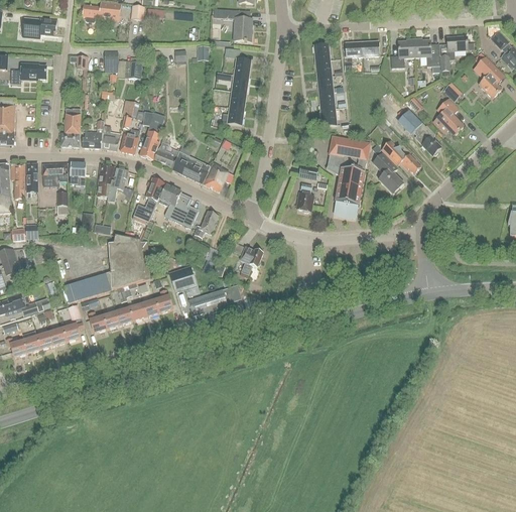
[(86,15),(86,18),(87,20),(94,21),(95,20),(96,16),(104,17),(104,13),(108,13),(108,15),(119,16),(120,2),(101,0),(101,5),(84,3),(83,14),(86,15)]
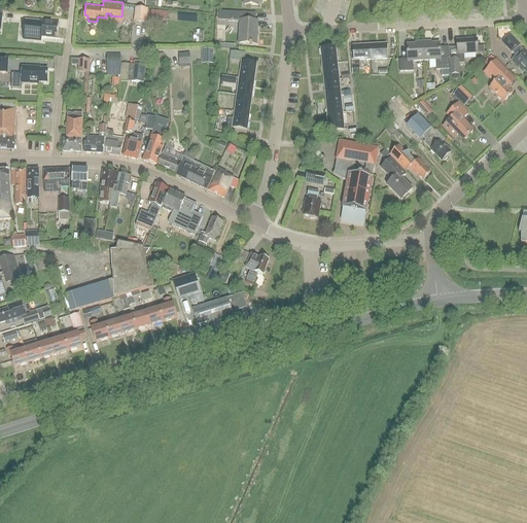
[(146,20),(147,5),(135,3),(134,18),(146,20)]
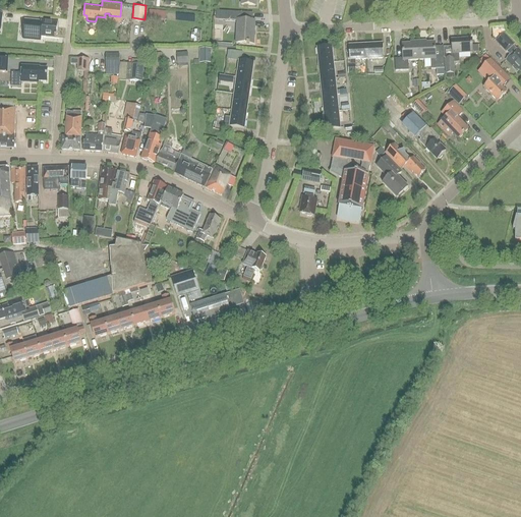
[(166,8),(149,6),(148,14),(165,16),(166,8)]
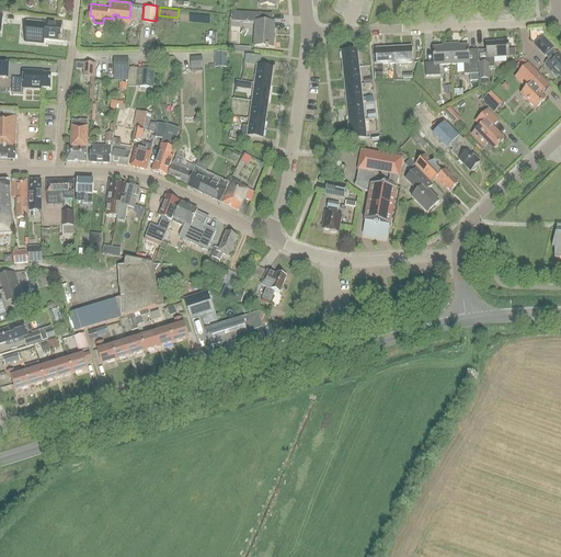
[(233,8),(233,18),(242,18),(243,9),(233,8)]
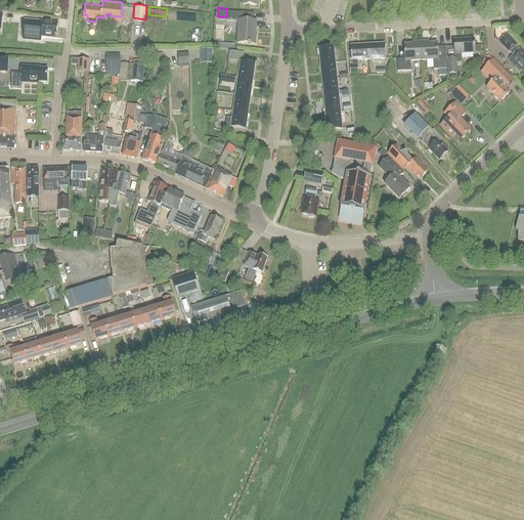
[(251,41),(251,40),(254,41),(256,17),(243,16),(244,9),(228,8),(227,16),(238,17),(237,40),(248,40),(248,41),(251,41)]
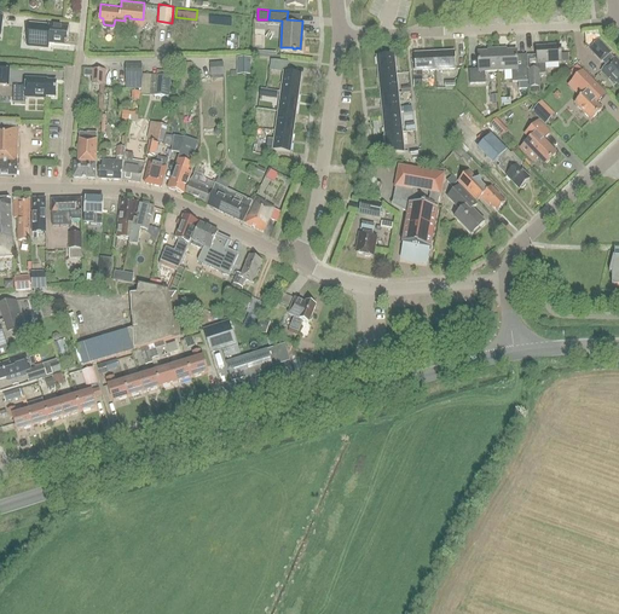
[(55,39),(67,40),(67,38),(68,36),(69,33),(68,32),(68,23),(30,19),(28,41),(47,44),(48,38),(50,38),(50,39),(53,39),(55,39)]
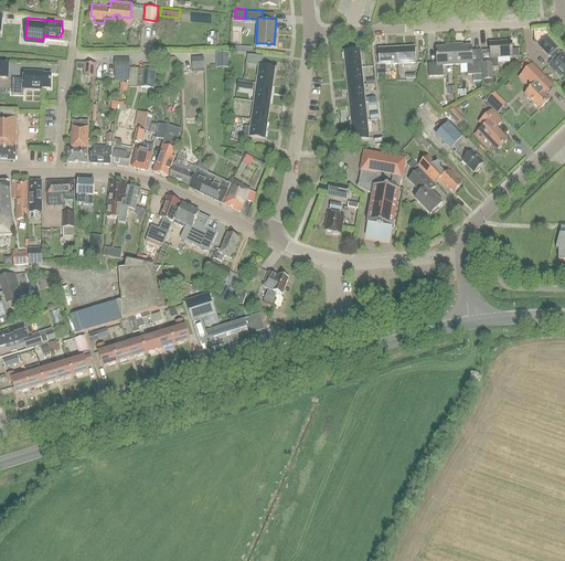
[(546,31),(545,30),(534,31),(534,36),(537,39),(546,31)]
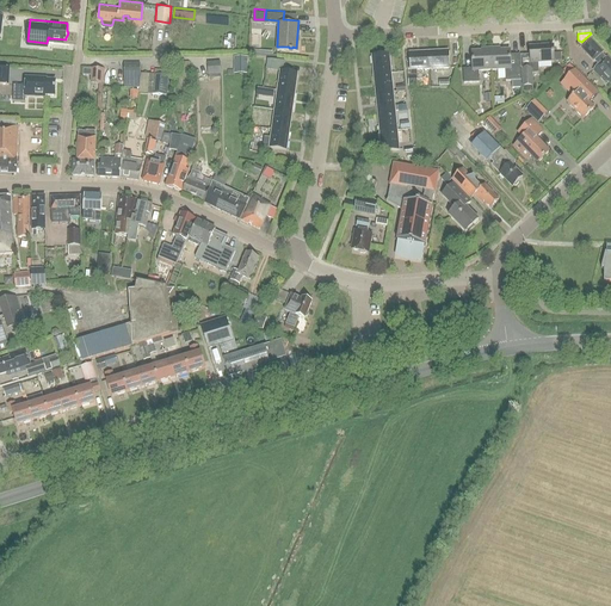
[(610,55),(608,51),(606,53),(602,49),(604,48),(591,33),(580,43),(593,57),(594,56),(599,60),(593,66),(606,80),(609,78),(610,80),(610,55)]
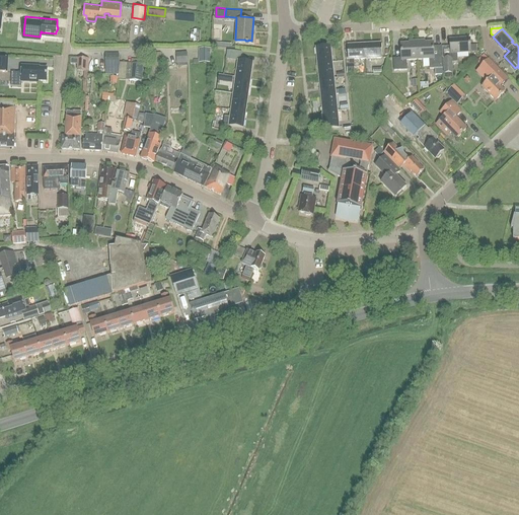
[(457,58),(457,50),(470,49),(470,34),(450,35),(451,50),(451,54),(443,54),(444,69),(444,75),(452,74),(452,69),(452,58),(457,58)]
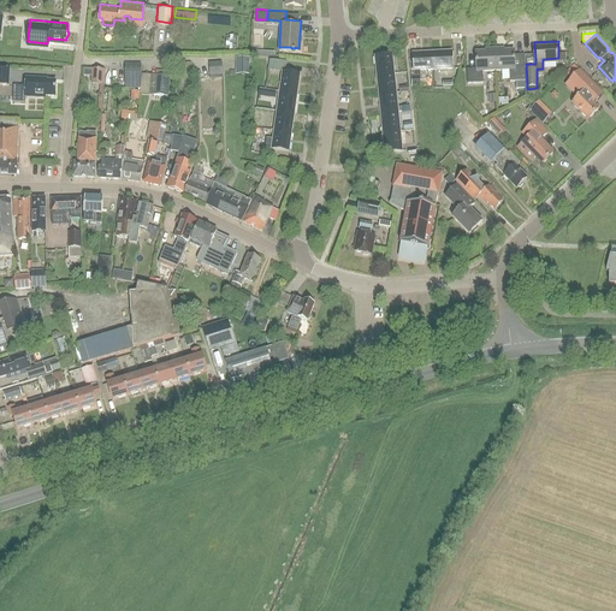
[(483,66),(496,66),(495,45),(489,45),(486,47),(475,48),(477,65),(467,65),(468,79),(484,78),(483,66)]
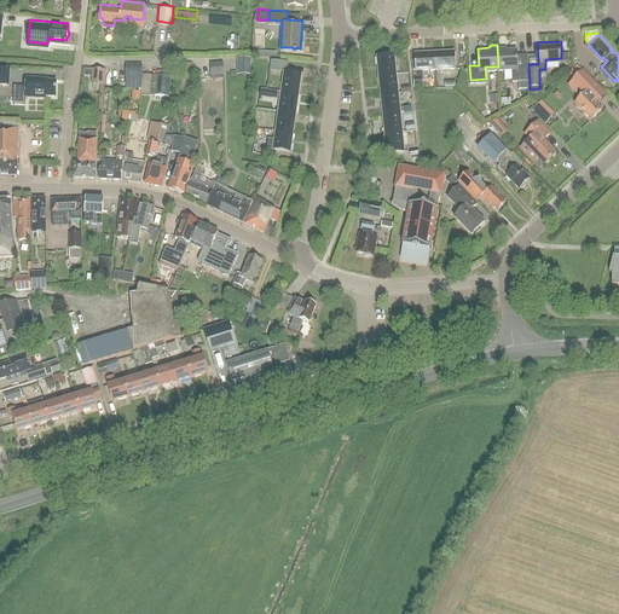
[(504,45),(497,45),(498,67),(512,65),(513,77),(518,77),(518,85),(528,85),(527,63),(518,63),(516,46),(507,47),(504,45)]
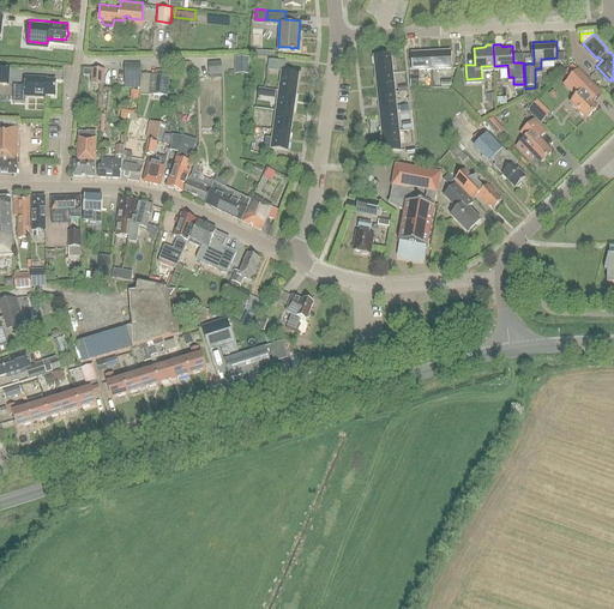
[(451,47),(431,48),(432,56),(432,65),(452,64),(451,56),(451,47)]
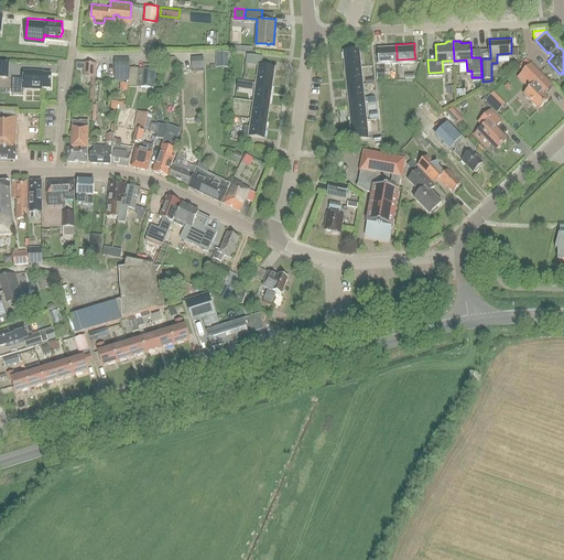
[(396,44),(378,45),(379,61),(383,61),(397,60),(397,52),(396,44)]
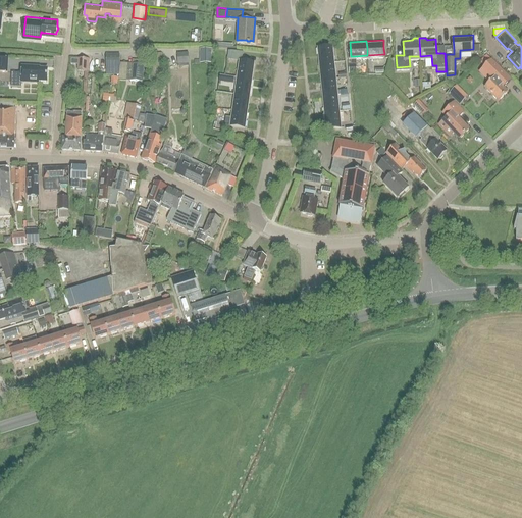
[(317,44),(318,48),(319,60),(333,59),(331,43),(317,44)]
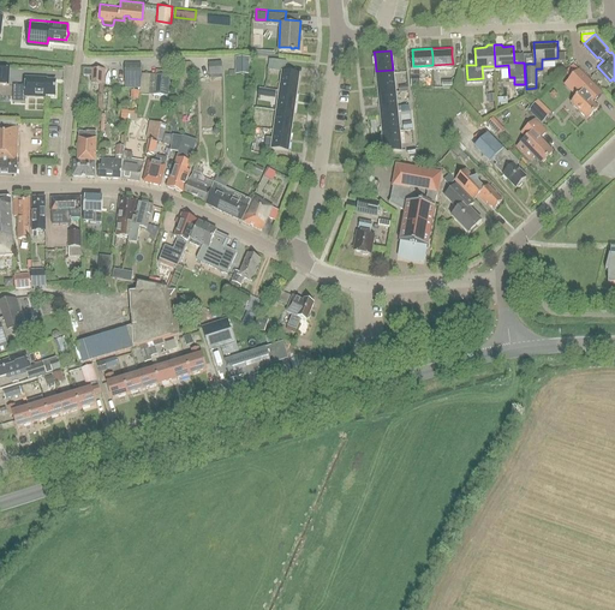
[(236,53),(234,70),(248,70),(249,53),(236,53)]
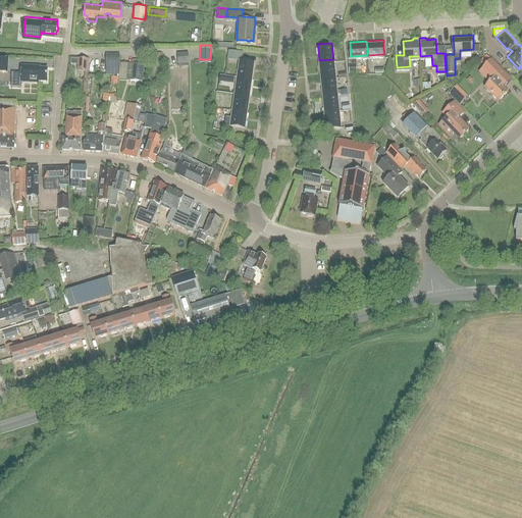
[(498,45),(492,51),(500,57),(506,52),(498,45)]
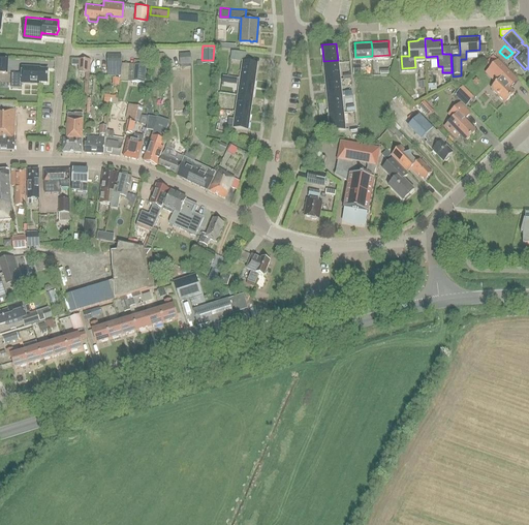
[(190,49),(181,49),(181,60),(190,60),(190,49)]
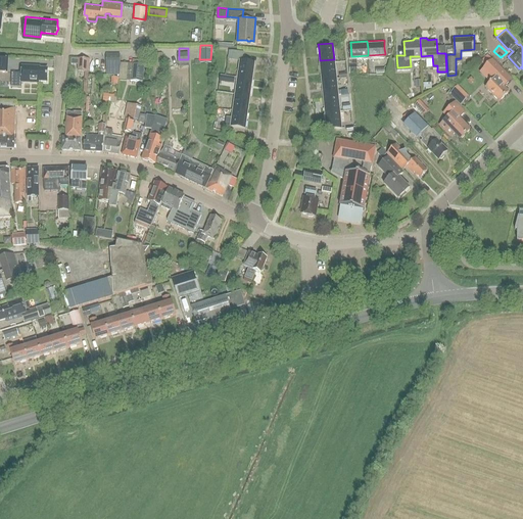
[(120,58),(120,50),(107,51),(107,64),(117,64),(117,58),(120,58)]
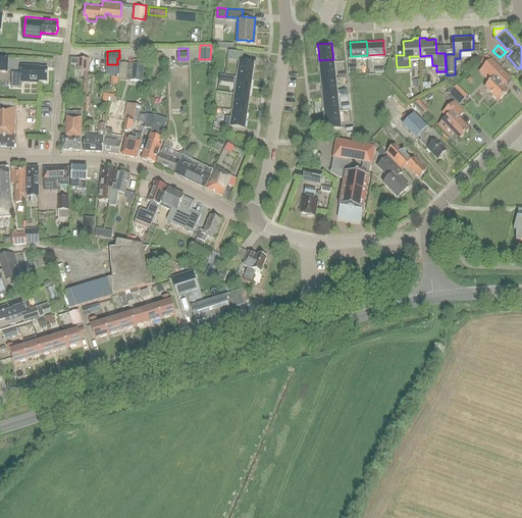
[(77,61),(76,67),(88,68),(89,55),(77,55),(77,56),(70,56),(70,61),(77,61)]
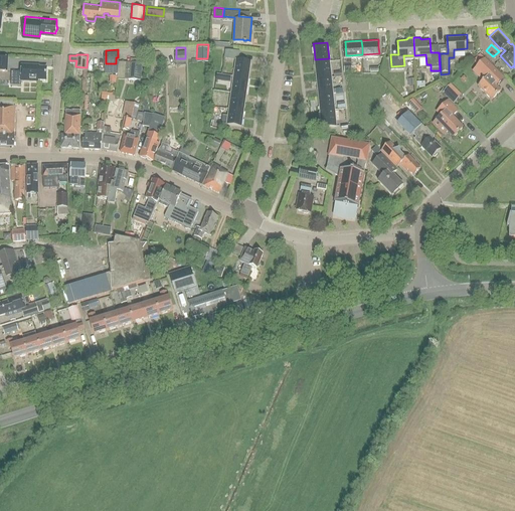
[(485,55),(477,62),(488,72),(478,82),(491,97),(501,88),(497,82),(505,75),(485,55)]
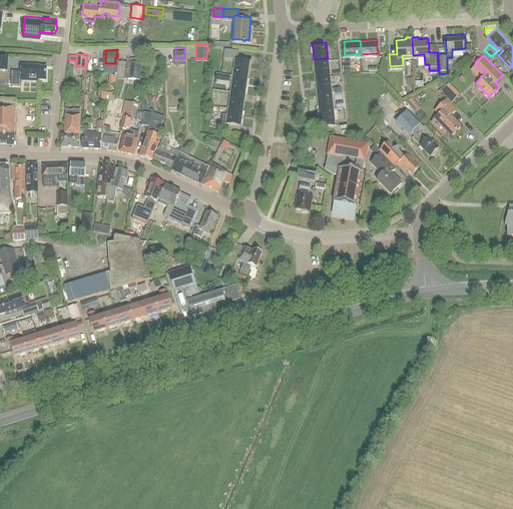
[(234,56),(232,72),(246,74),(249,58),(234,56)]
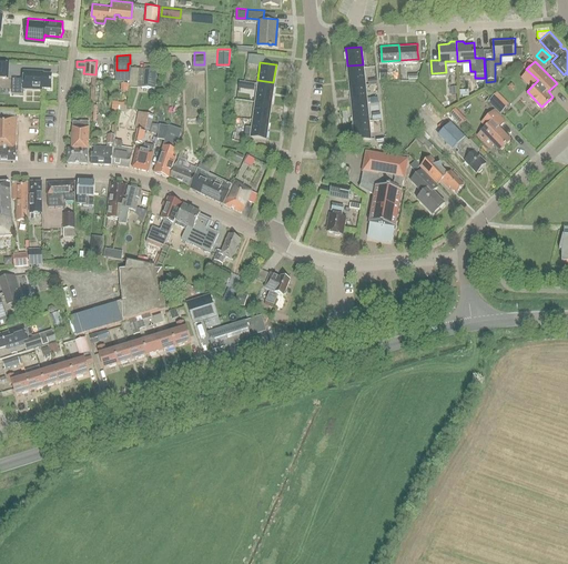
[(363,64),(347,66),(348,83),(364,82),(363,64)]
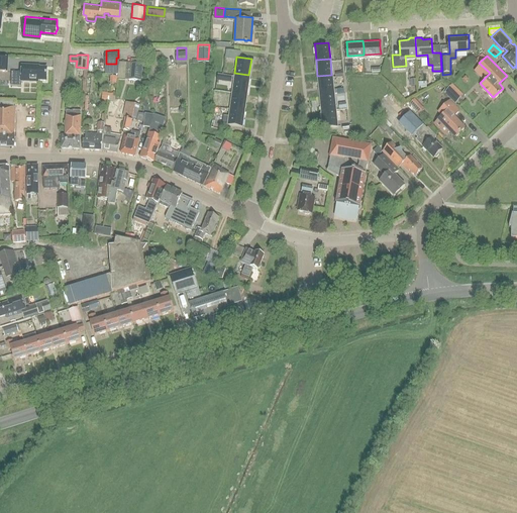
[(141,77),(142,60),(136,60),(130,60),(129,76),(141,77)]
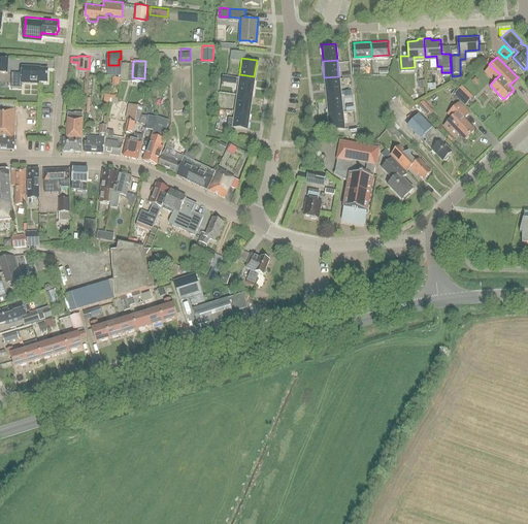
[(22,70),(11,70),(10,85),(21,85),(21,80),(33,80),(33,79),(46,80),(47,66),(39,66),(39,65),(22,64),(22,70)]
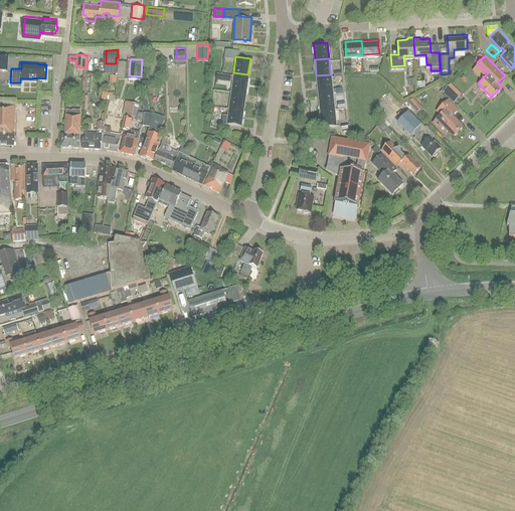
[(233,72),(230,89),(245,91),(247,74),(233,72)]
